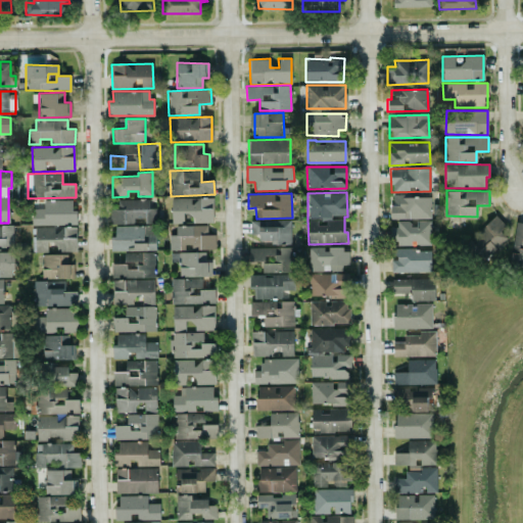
[(390,220),(431,218),(430,195),(393,196),(393,203),(389,203),(390,220)]
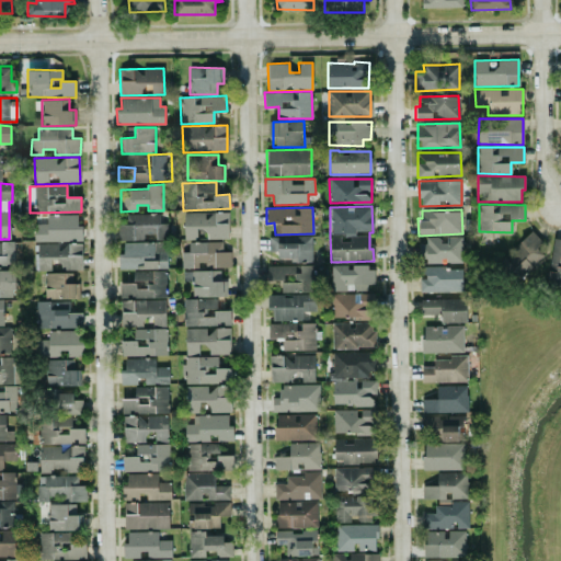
[(228,213),(184,212),(183,239),(228,239),(228,213)]
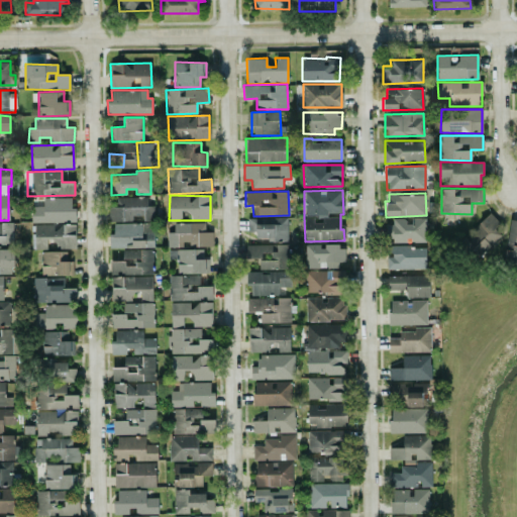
[(31,222),(76,221),(75,210),(71,210),(71,197),(43,198),(43,205),(30,206),(31,222)]
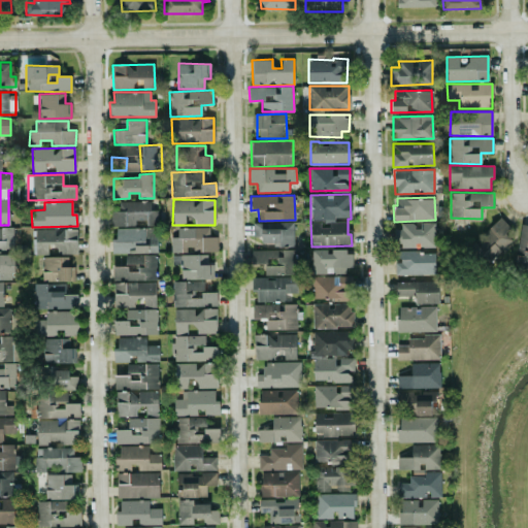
[(111,226),(156,225),(155,201),(111,202),(111,226)]
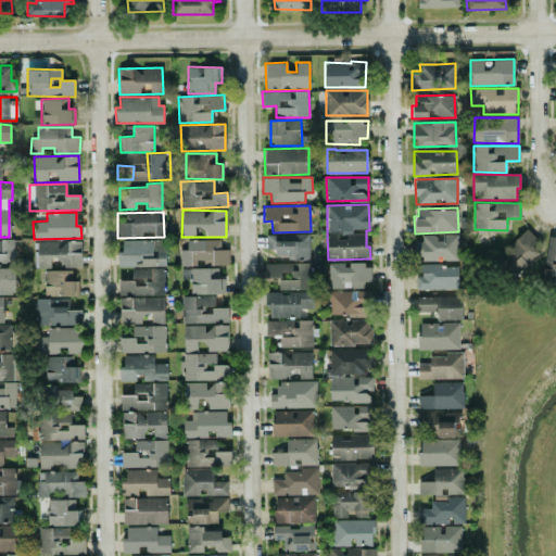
[(494,261),(514,279),(543,248),(523,229),(494,261)]
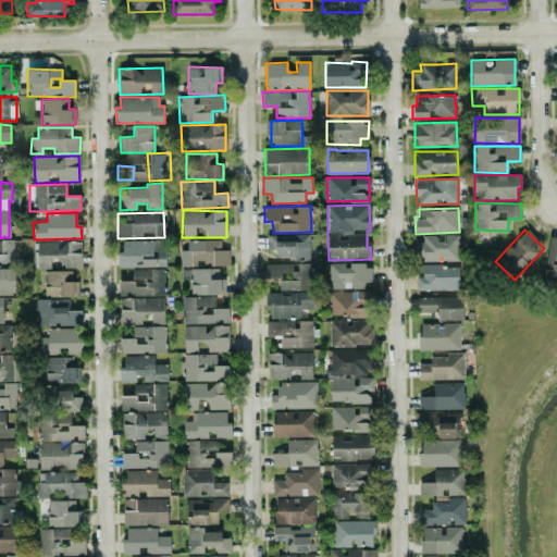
[(309,234),(268,235),(268,250),(275,250),(276,259),(310,258),(309,234)]
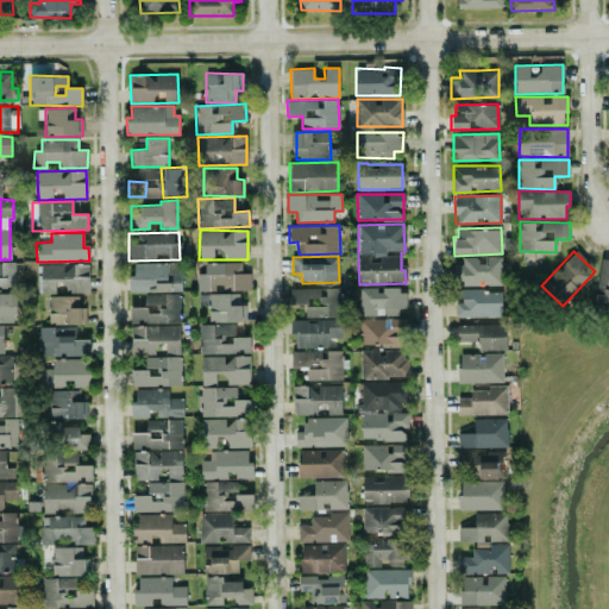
[(501,257),(482,257),(482,259),(454,261),(454,283),(463,282),(463,286),(502,286),(501,257)]
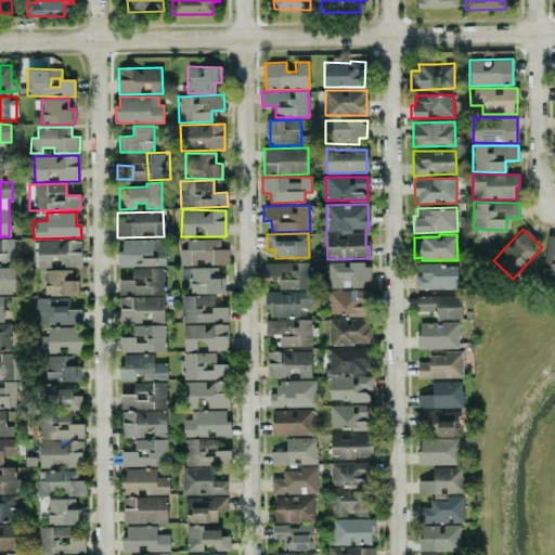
[(554,259),(554,236),(549,235),(544,258),(554,259)]
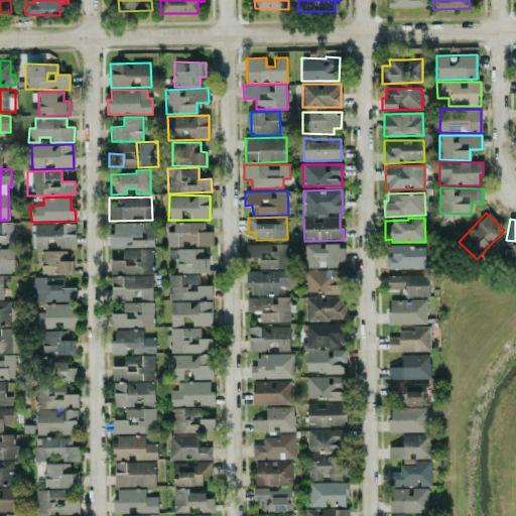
[(0,222),(0,246),(12,246),(12,222),(0,222)]
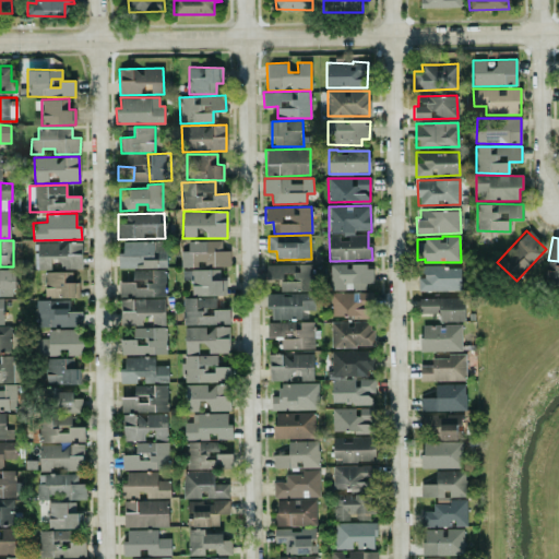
[(118,269),(166,268),(165,240),(122,241),(123,252),(118,252),(118,269)]
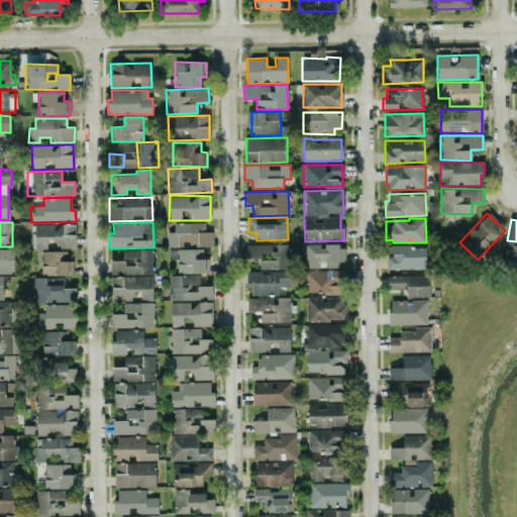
[(167,247),(213,246),(212,231),(205,232),(205,222),(174,223),(174,232),(167,232),(167,247)]
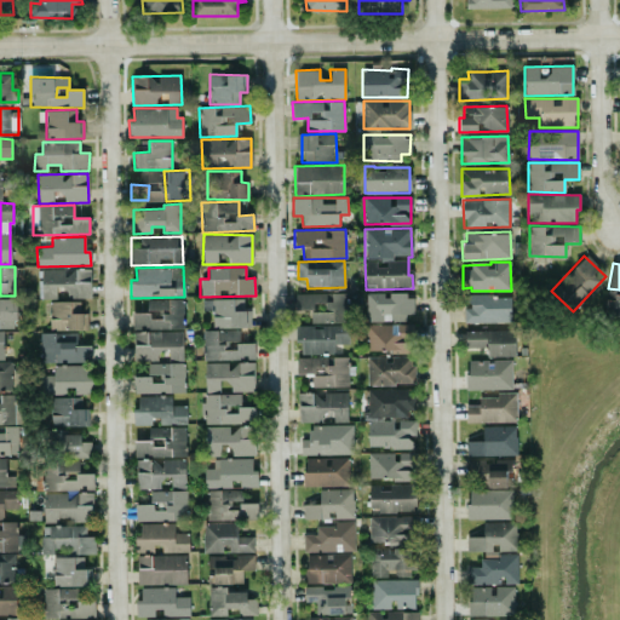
[(91,297),(90,268),(39,269),(40,298),(91,297)]
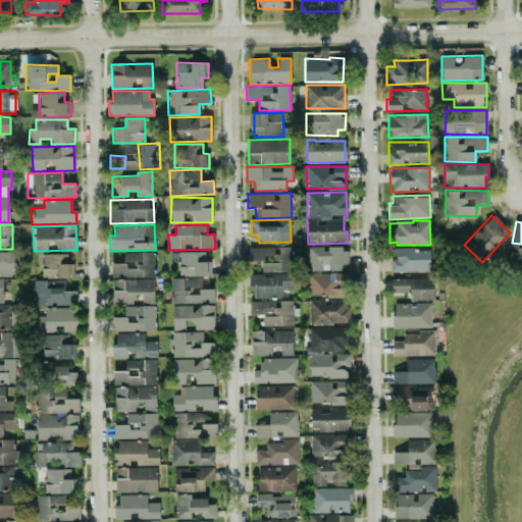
[(249,248),(249,261),(261,260),(262,272),(293,271),(292,247),(277,247),(249,248)]
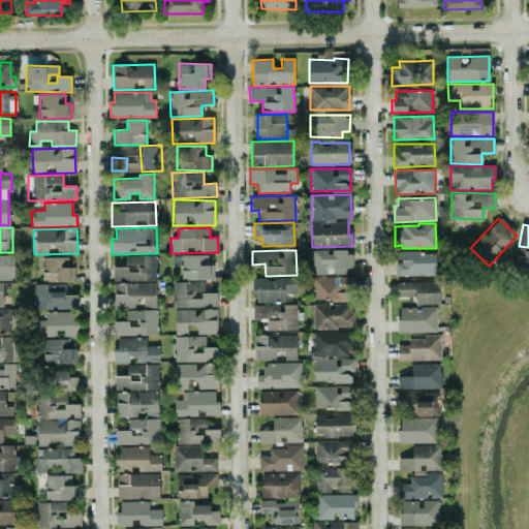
[(312,274),(350,274),(350,251),(332,251),(312,251),(312,274)]
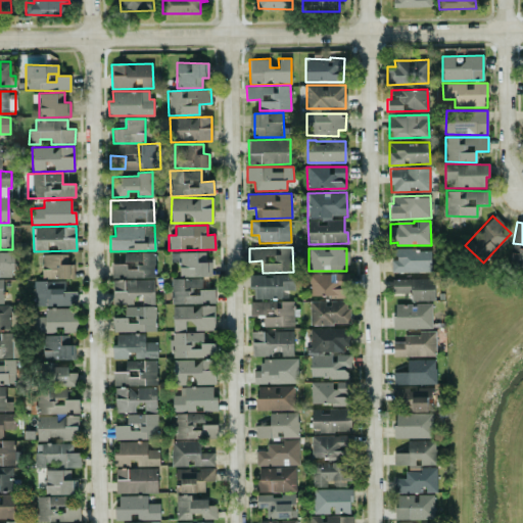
[(392,272),(431,272),(432,249),(392,248),(392,272)]
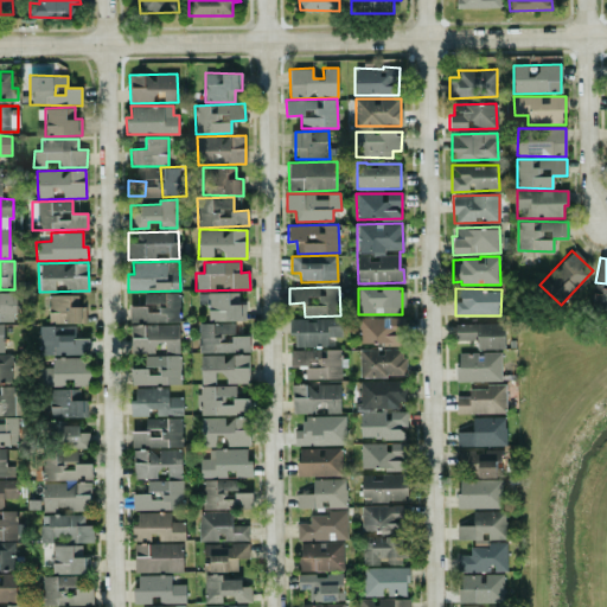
[(606,288),(602,288),(602,293),(593,293),(592,308),(606,310),(606,288)]
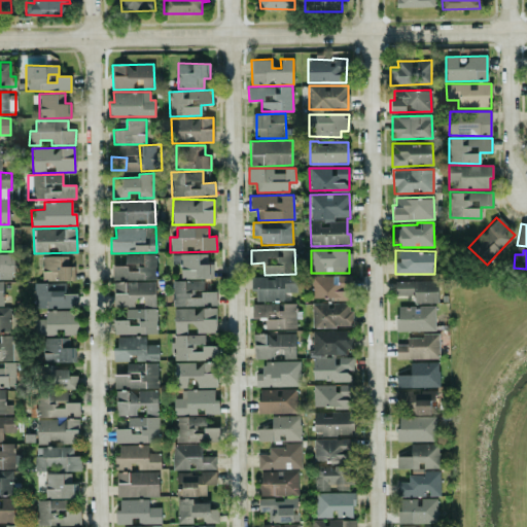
[(0,276),(14,276),(14,253),(0,253),(0,276)]
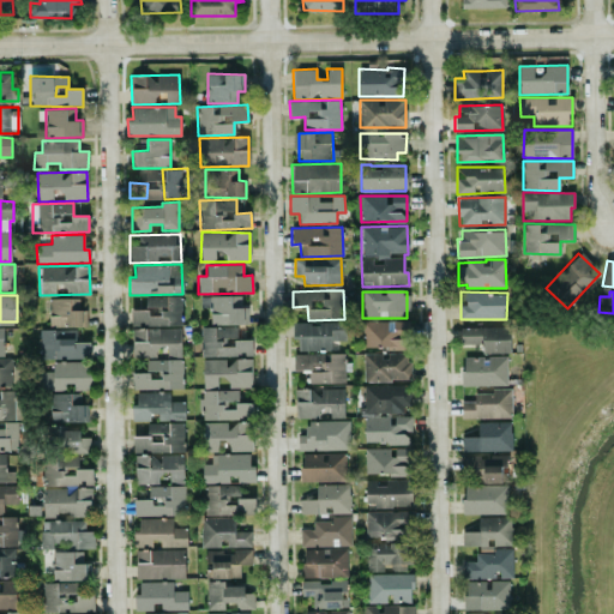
[(210,325),(248,324),(247,307),(241,307),(241,295),(200,296),(200,307),(210,307),(210,325)]
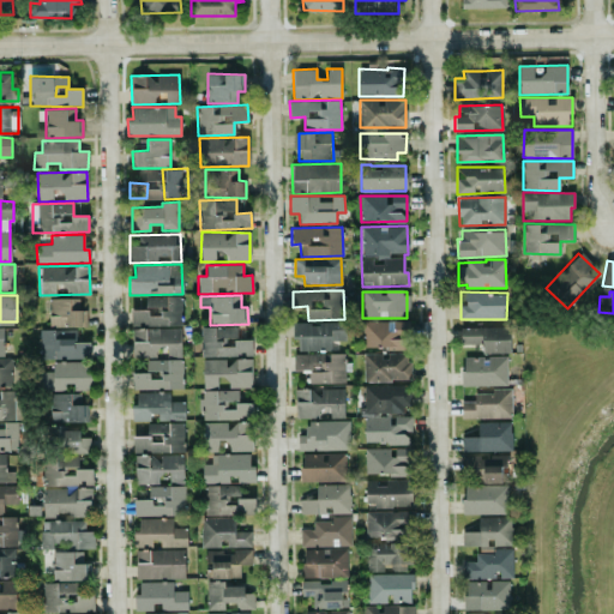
[(49,327),(86,326),(85,309),(78,309),(78,298),(48,299),(49,327)]
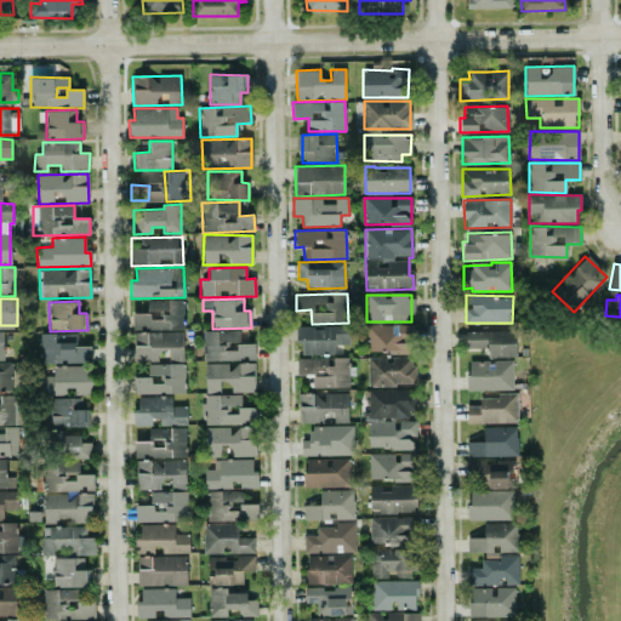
[(183,330),(183,301),(158,301),(158,309),(165,309),(165,319),(151,319),(151,313),(132,313),(132,330),(183,330)]
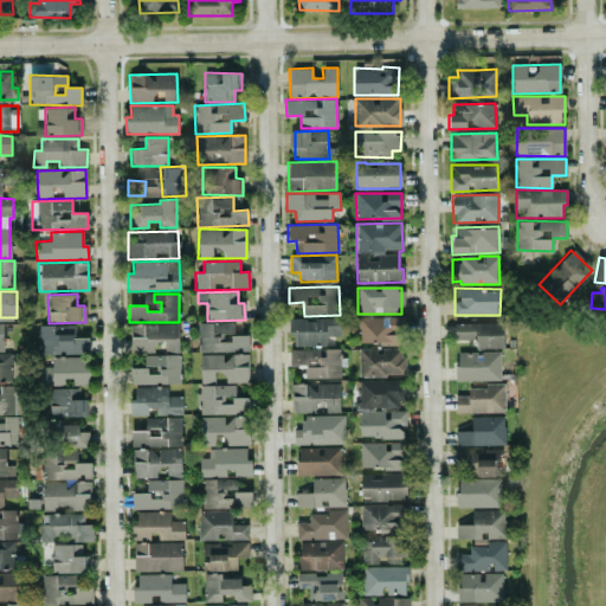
[(341,336),(341,317),(289,318),(289,335),(294,335),(295,346),(327,346),(327,336),(341,336)]
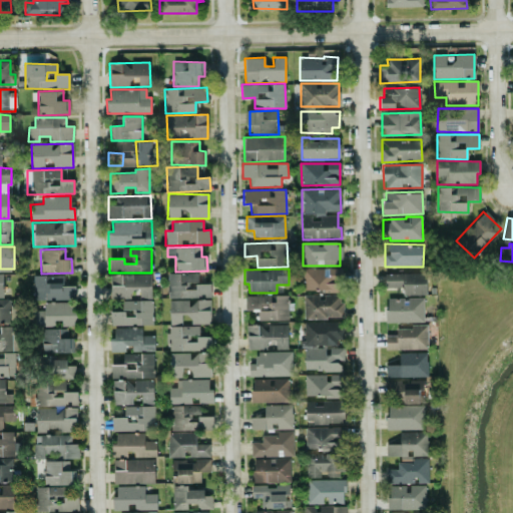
[(304,269),(304,291),(342,291),(342,269),(304,269)]
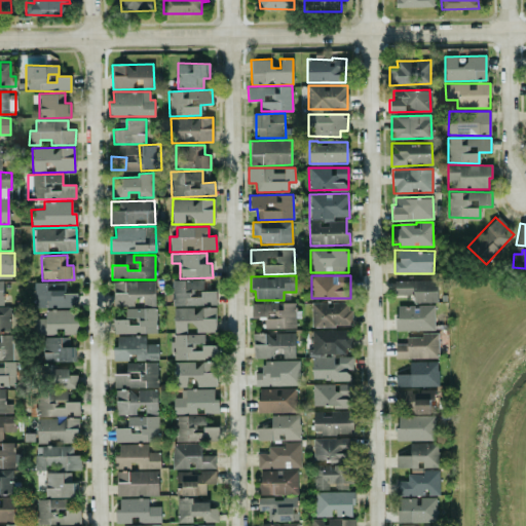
[(173,305),(216,304),(216,291),(202,291),(202,279),(172,280),(173,305)]
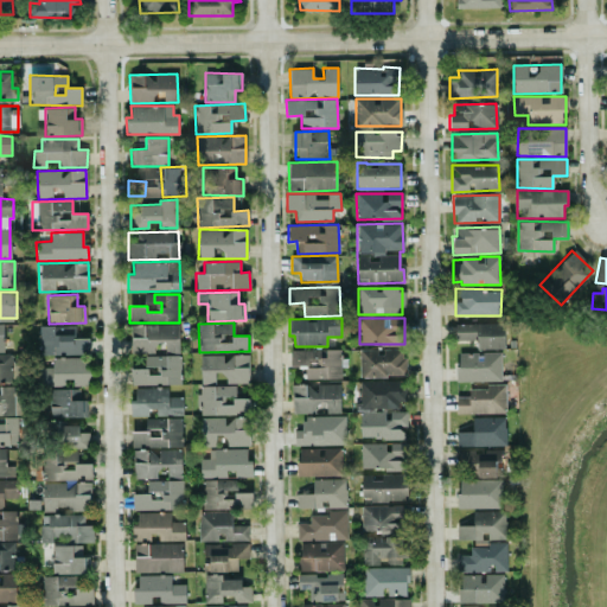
[(504,323),(454,324),(455,339),(477,339),(477,350),(504,349),(504,323)]
